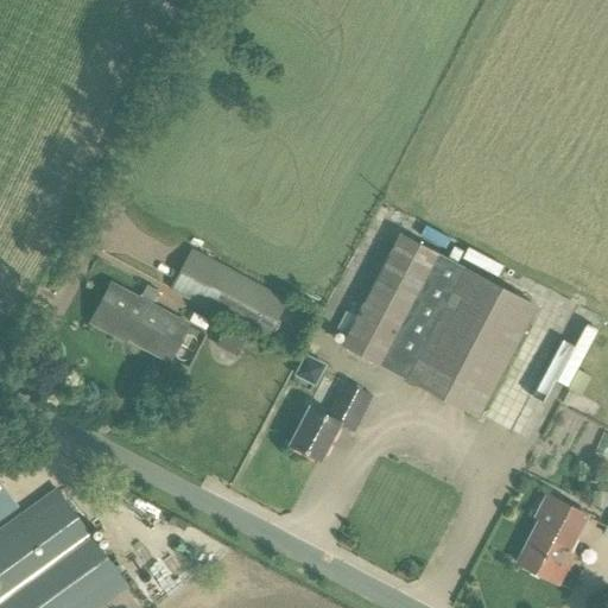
[(159,229),(170,209),(137,192),(103,254),(266,341),(289,301),(277,295),(283,283),(241,260),(235,272),(159,229)]
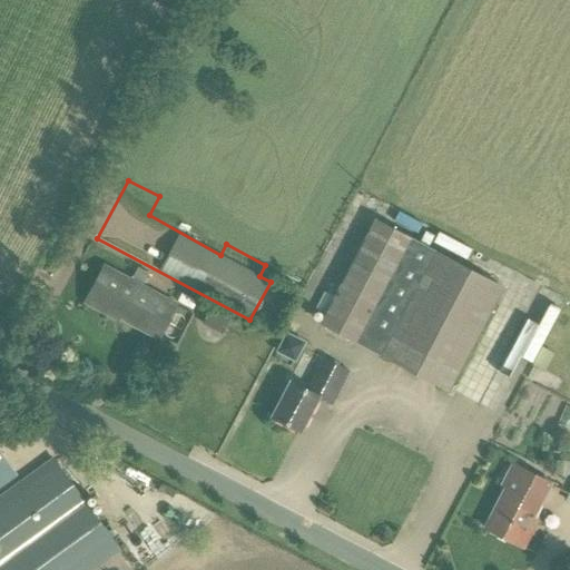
[(375,219),(321,324),(450,392),(504,287),(375,219)]
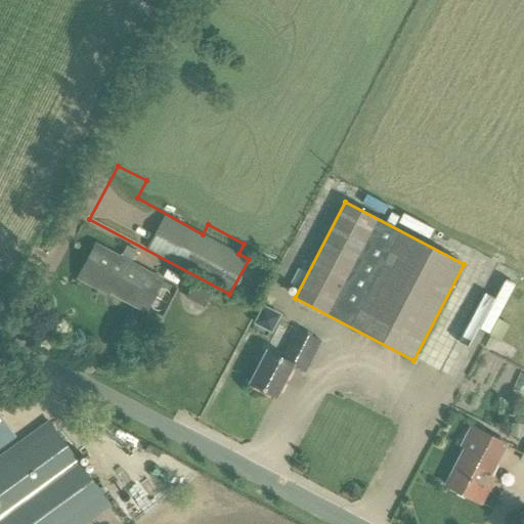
[(97,246),(80,278),(145,311),(162,279),(129,263),(135,252),(128,249),(123,260),(97,246)]
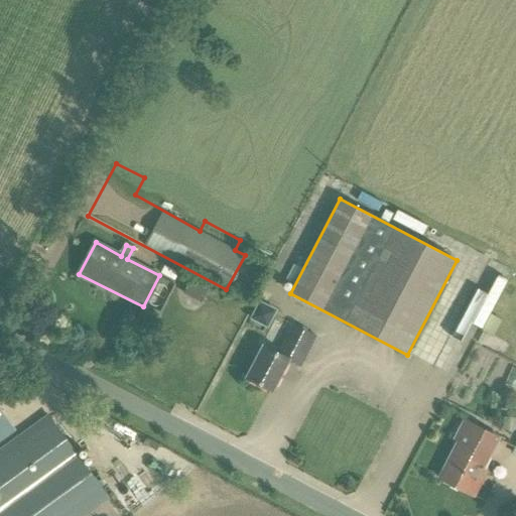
[(463,260),(435,308),(465,326),(493,276),(463,260)]
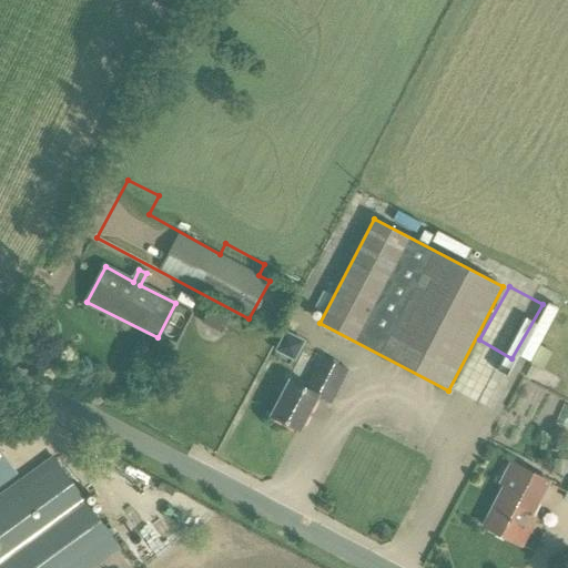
[(210,310),(204,320),(224,331),(230,321),(210,310)]
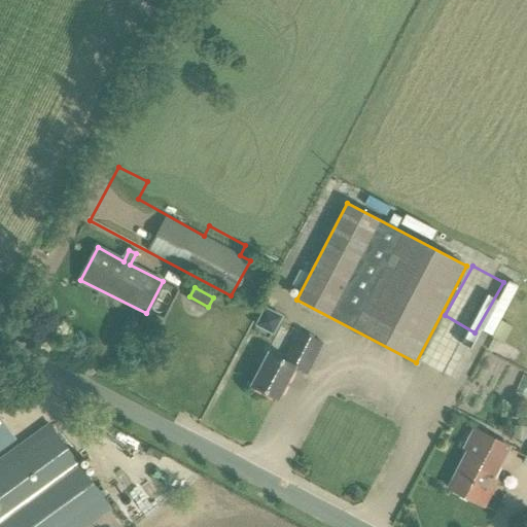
[(267,311),(258,326),(274,336),(282,320),(267,311)]
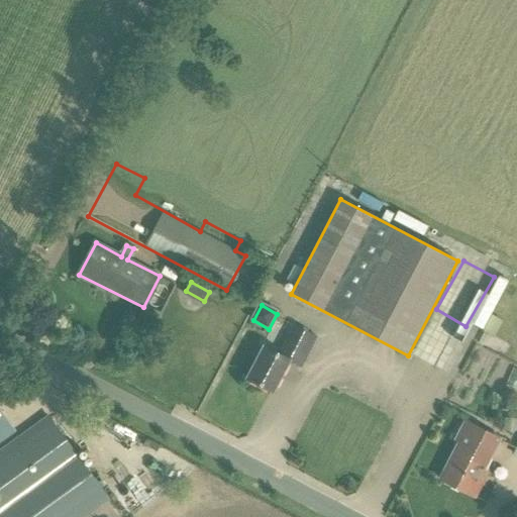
[(488,307),(474,335),(492,344),(506,315),(488,307)]
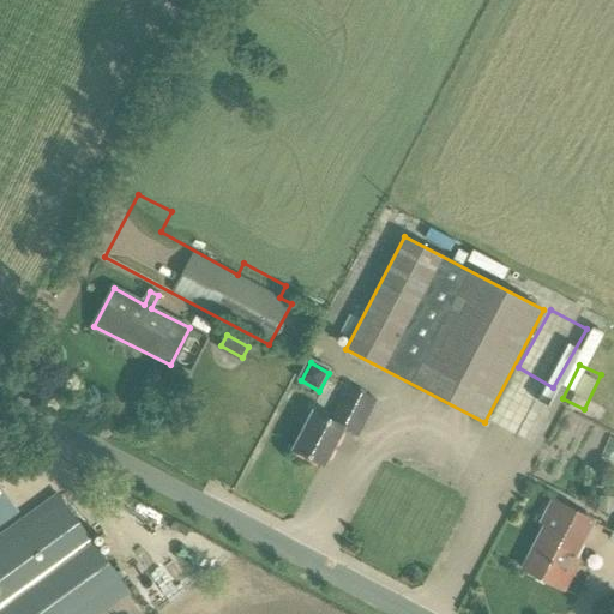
[(315,409),(295,449),(324,464),(343,429),(356,437),(375,402),(345,386),(330,416),(315,409)]
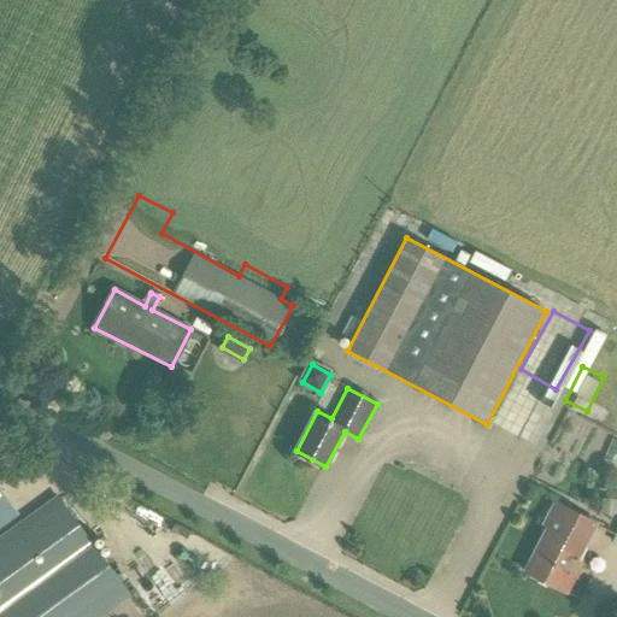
[(616,441),(604,438),(595,459),(610,464),(616,442),(616,441)]
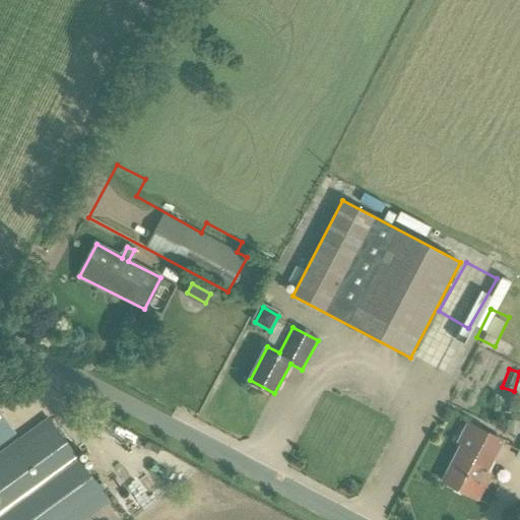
[(0,440),(18,427),(0,401),(0,440)]
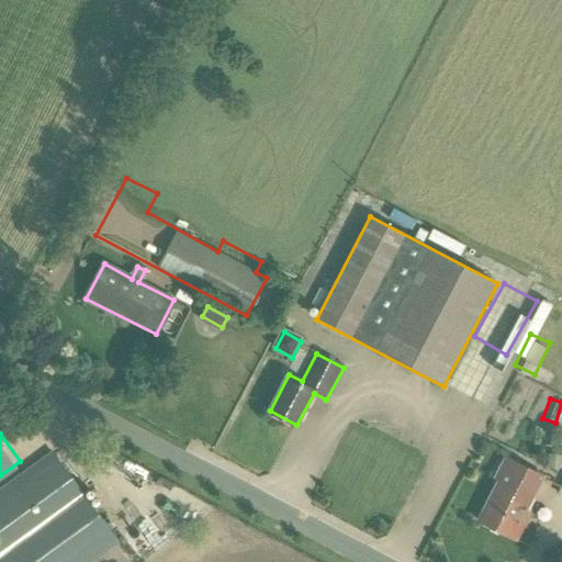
[(91,504),(53,451),(0,490),(0,561),(89,561),(119,541),(104,521),(91,504)]
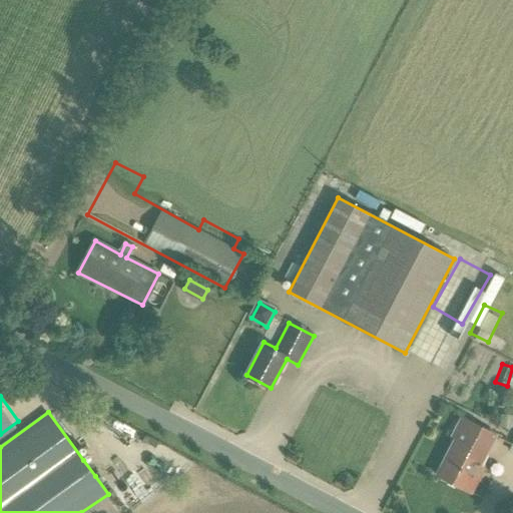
[(512,429),(512,417),(501,417),(501,429),(512,429)]
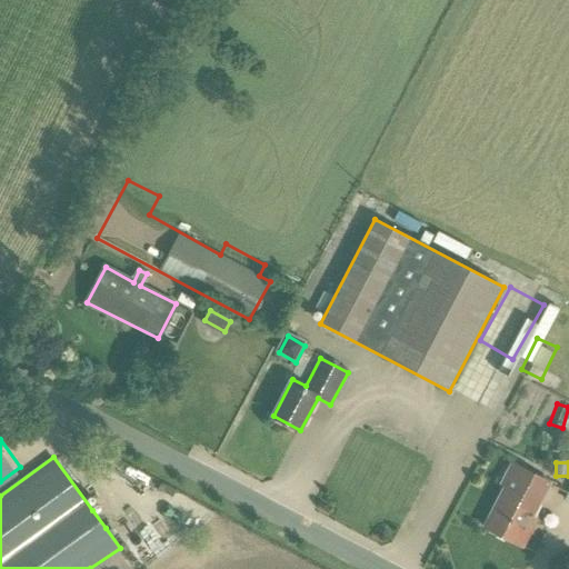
[(506,486),(485,526),(522,546),(536,520),(532,518),(540,502),(538,501),(548,483),(509,463),(499,482),(506,486)]
